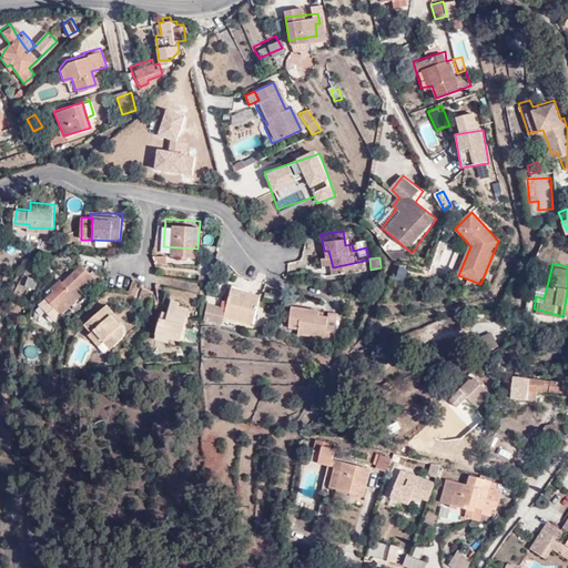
[(92,280),(79,266),(63,281),(59,275),(51,283),(54,288),(40,298),(51,315),(92,280)]
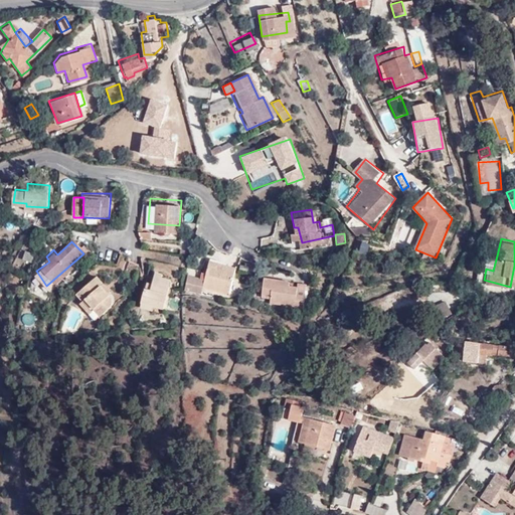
[(366,255),(369,245),(361,242),(358,253),(366,255)]
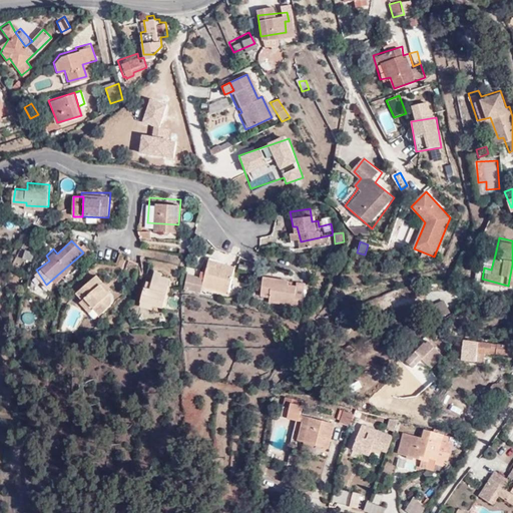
[(36,248),(26,245),(23,252),(34,255),(36,248)]
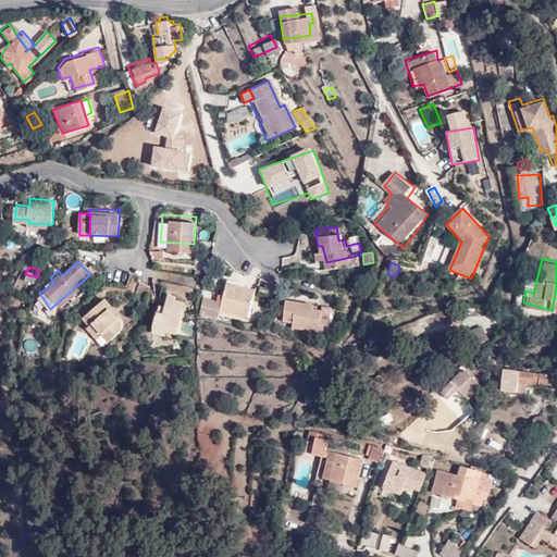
[(519,289),(525,291),(533,293),(537,276),(523,273),(519,289)]
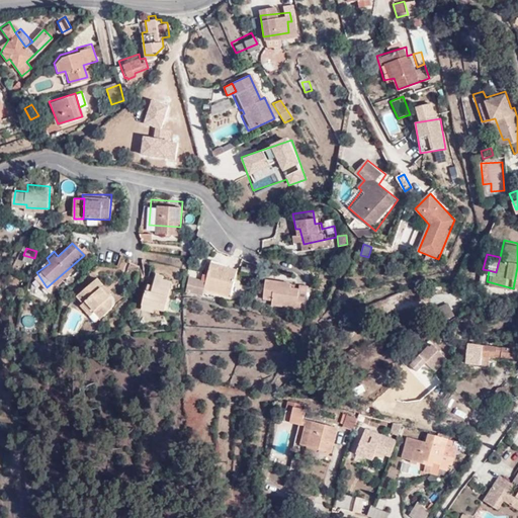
[(182,287),(202,292),(204,286),(227,292),(232,268),(208,262),(206,278),(186,274),(182,287)]
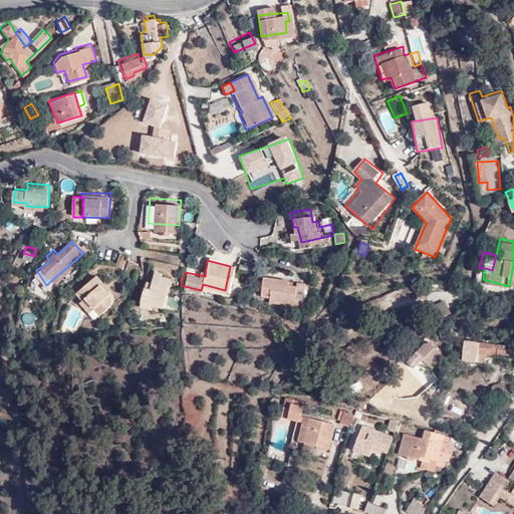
[(161,280),(163,274),(164,271),(153,268),(151,277),(147,277),(141,297),(153,301),(164,304),(170,283),(161,280)]
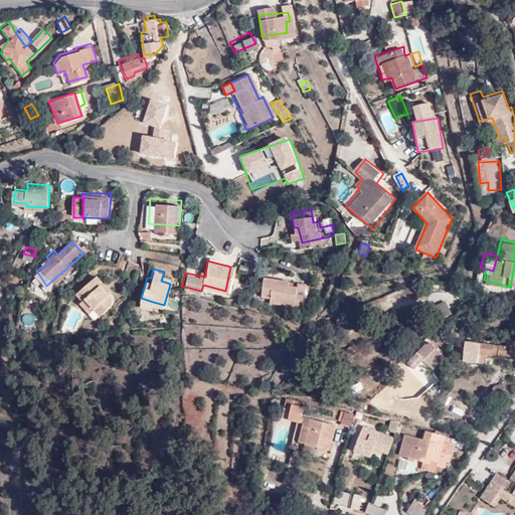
[(308,278),(299,277),(298,281),(291,280),(292,275),(266,270),(263,288),(272,289),(271,295),(304,300),(308,278)]
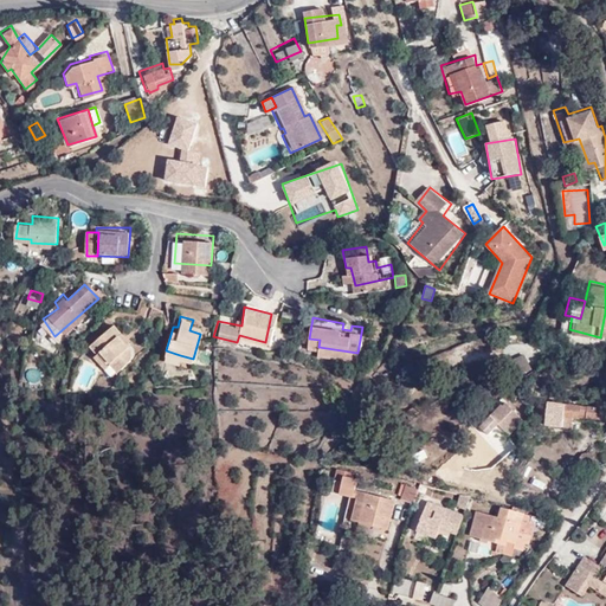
[(114,321),(88,342),(96,350),(92,353),(102,365),(108,360),(115,368),(130,354),(131,341),(114,321)]
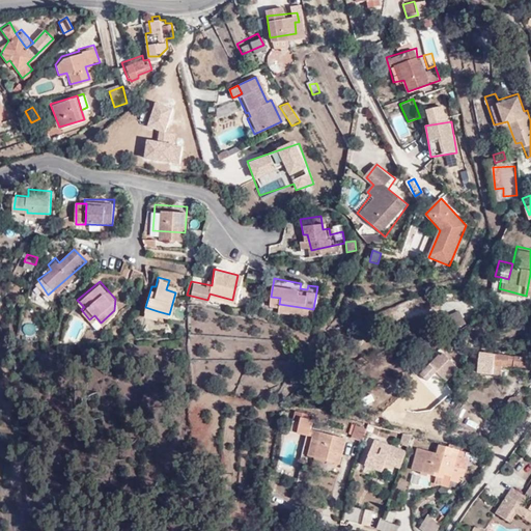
[(177,286),(168,283),(166,289),(175,292),(177,286)]
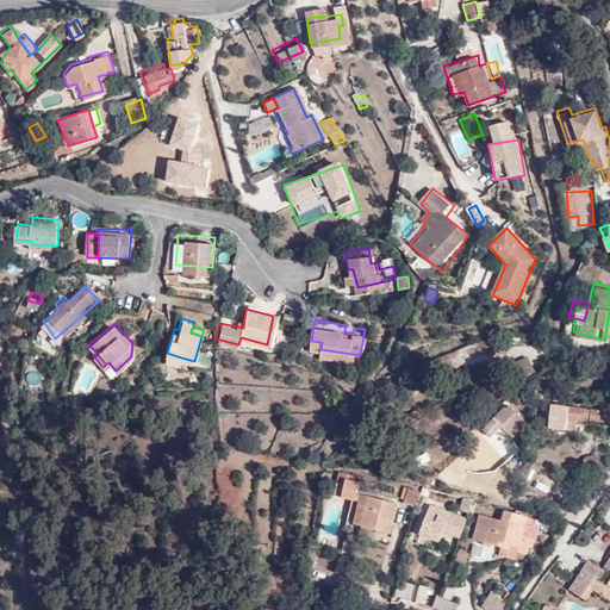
[(181,358),(167,353),(165,360),(179,363),(181,358)]
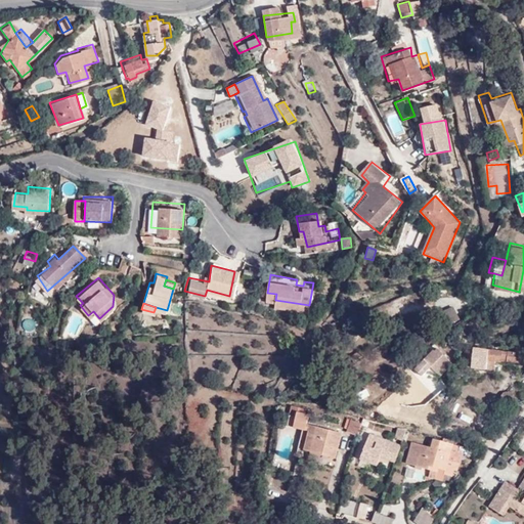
[(437,310),(447,321),(459,316),(452,303),(437,310)]
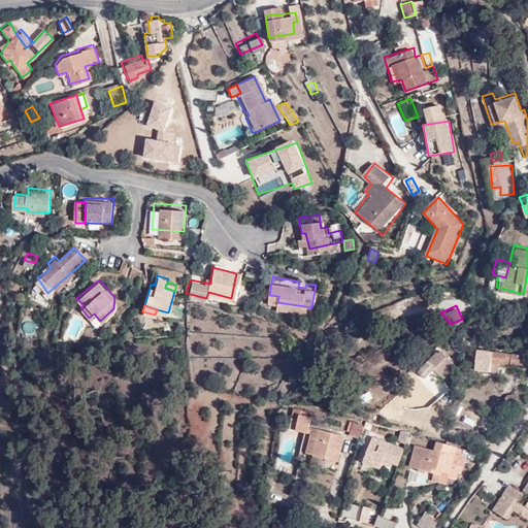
[(440,345),(418,369),(426,376),(434,367),(444,377),(458,364),(440,345)]
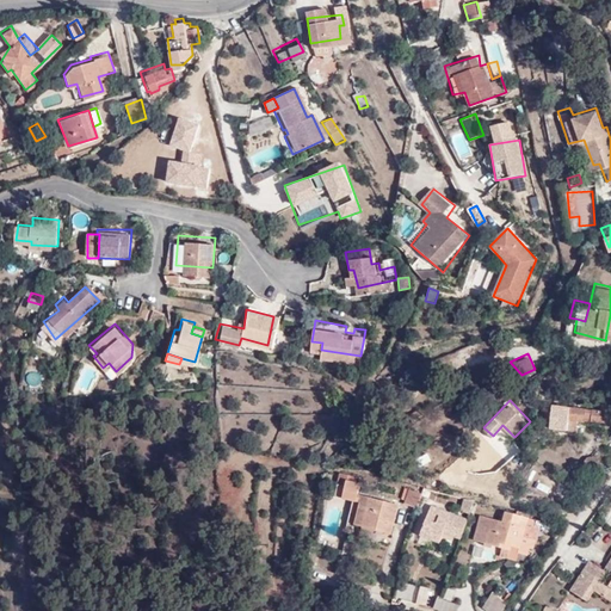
[(550,424),(567,425),(569,415),(571,403),(553,401),(550,424)]
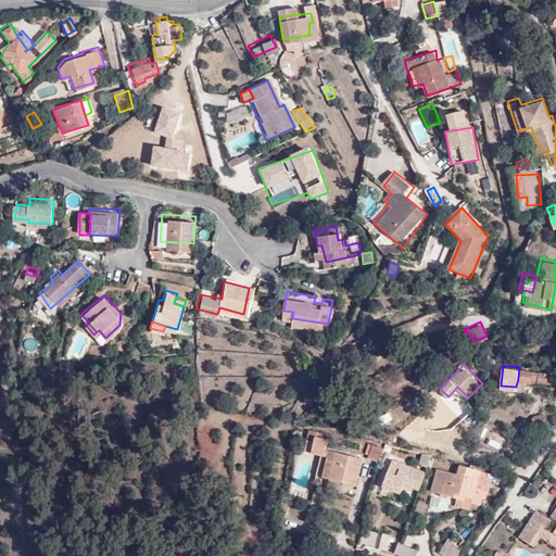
[(555,370),(519,366),(519,367),(518,378),(527,379),(532,380),(533,376),(538,377),(538,379),(555,381),(555,370)]
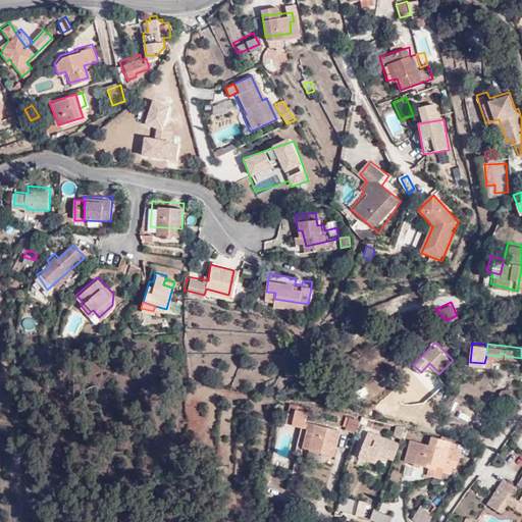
[(484,363),(493,364),(494,356),(486,355),(484,363)]
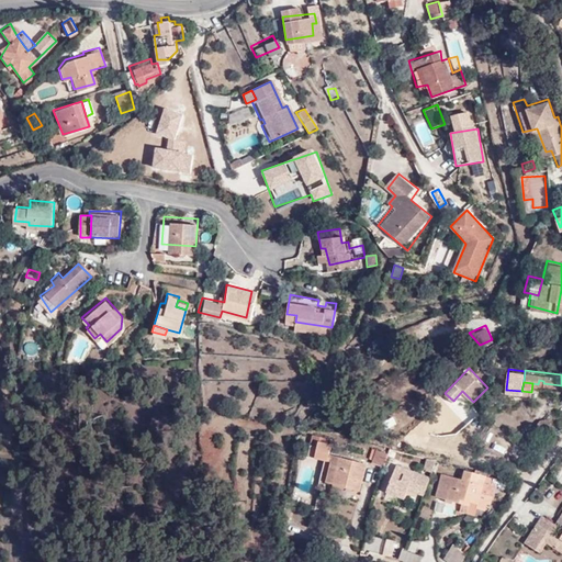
[(465,409),(458,404),(448,415),(454,420),(465,409)]
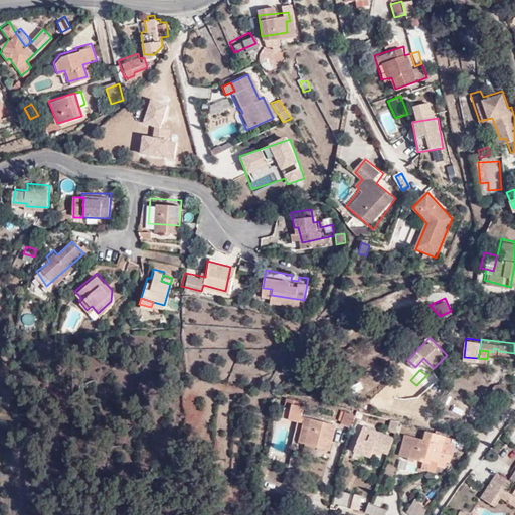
[(359,379),(348,385),(352,391),(362,387),(359,379)]
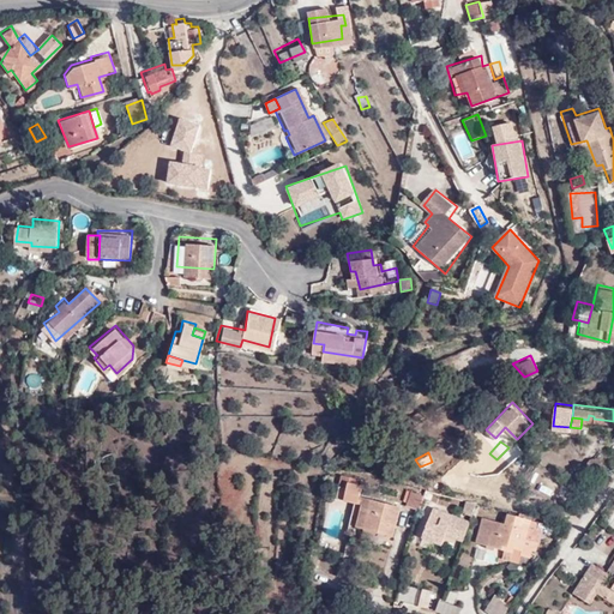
[(606,461),(596,452),(585,462),(593,470),(597,470),(606,461)]
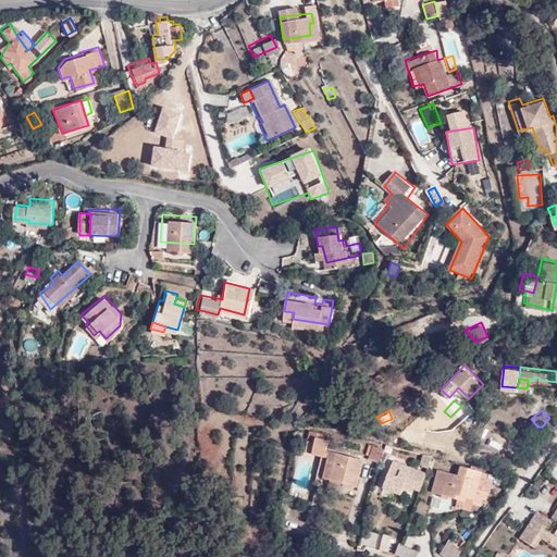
[(460,425),(455,421),(449,428),(454,432),(460,425)]
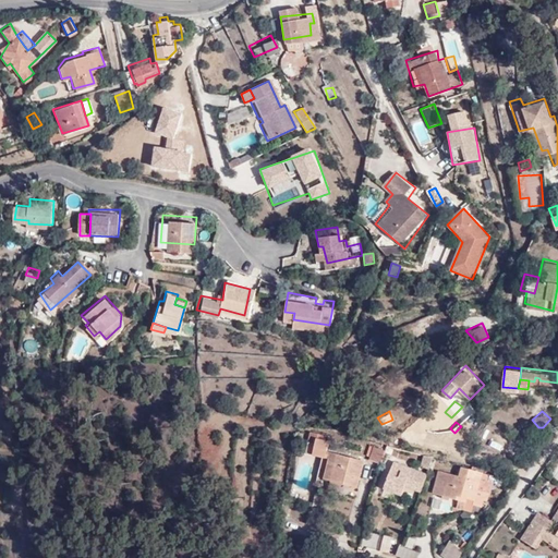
[(334,474),(356,481),(363,456),(326,447),(329,436),(324,435),(325,429),(311,426),(308,436),(316,437),(314,448),(329,452),(324,472),(334,474)]
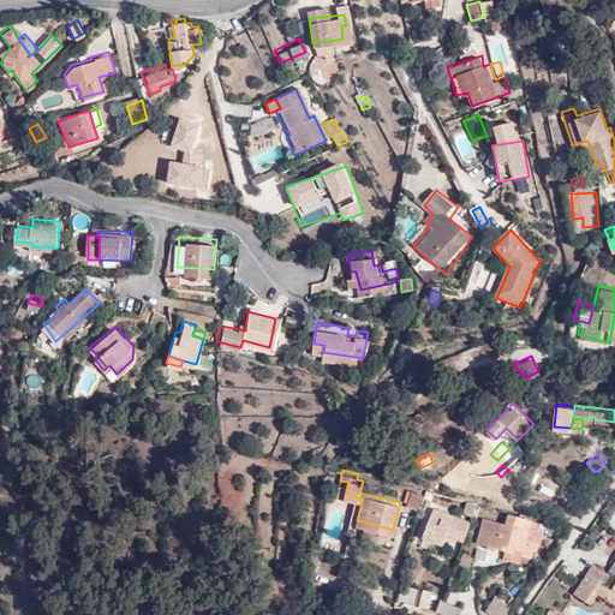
[(322,482),(324,472),(315,472),(314,481),(322,482)]
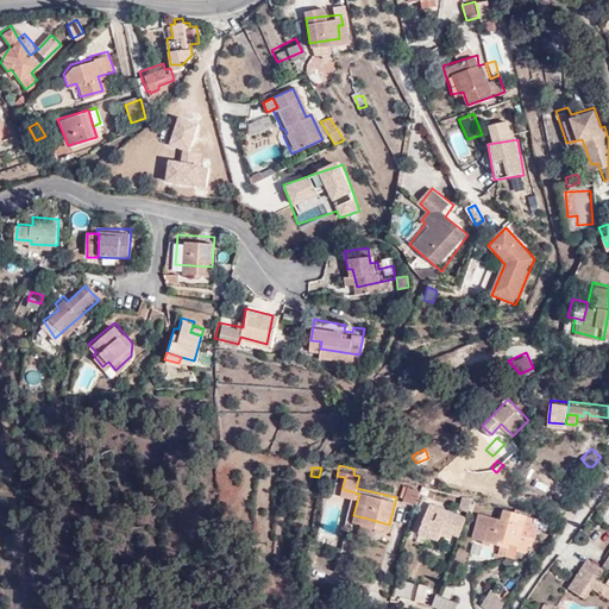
[(416,504),(422,489),(407,484),(402,500),(416,504)]
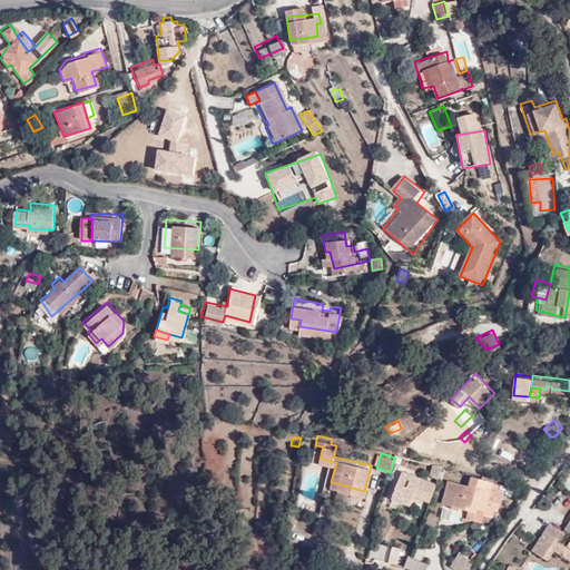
[(439,480),(441,468),(431,465),(430,478),(439,480)]
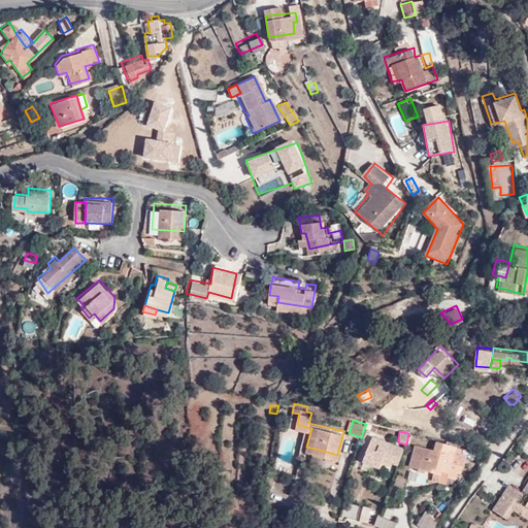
[(394,462),(401,446),(370,434),(361,458),(377,464),(381,457),(394,462)]
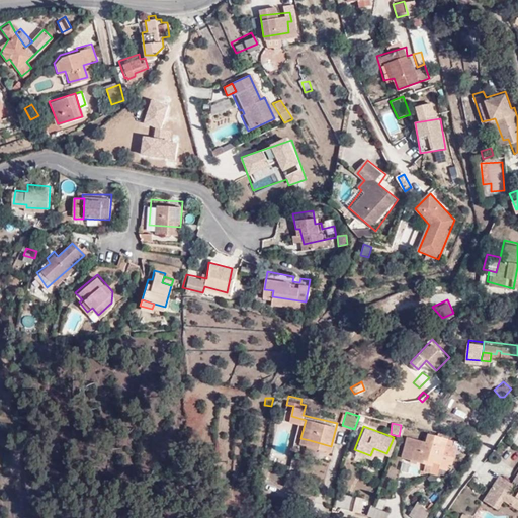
[(432,462),(437,433),(429,430),(427,437),(411,433),(405,455),(432,462)]
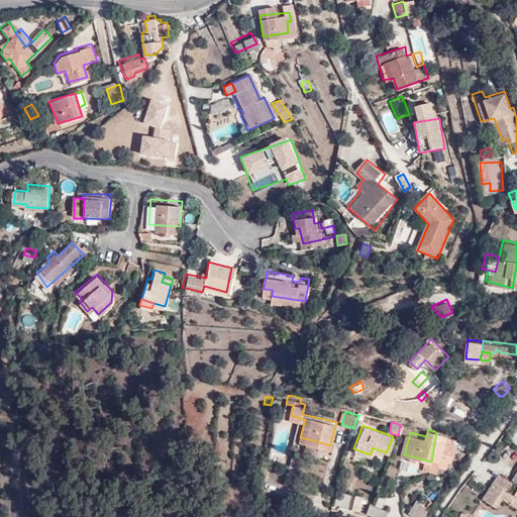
[(447,435),(436,432),(431,461),(448,466),(451,454),(443,451),(447,435)]
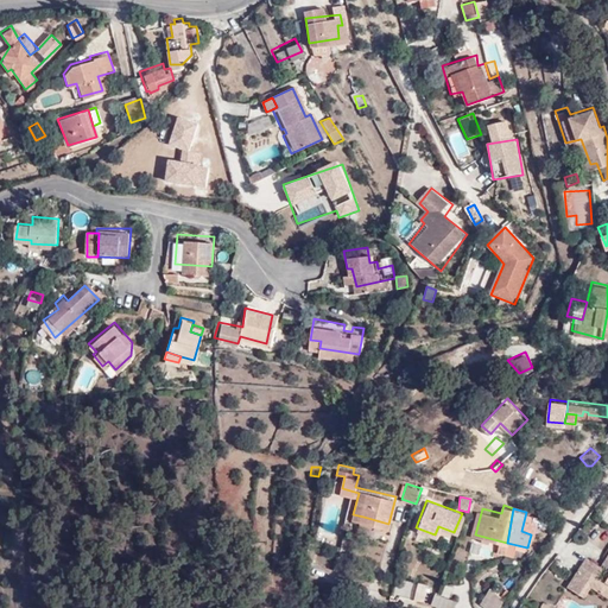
[(373,520),(363,517),(361,525),(372,527),(373,520)]
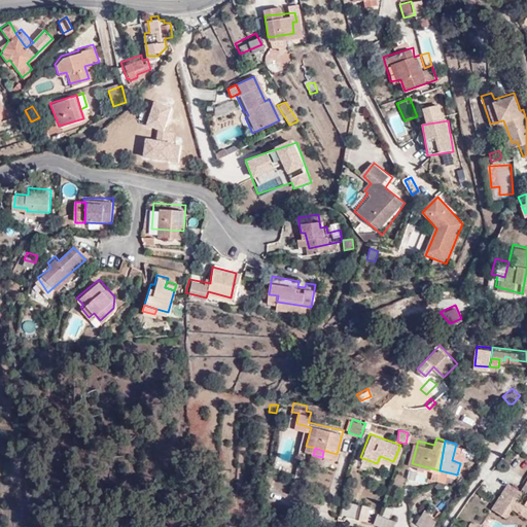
[(337,472),(345,475),(347,467),(339,465),(337,472)]
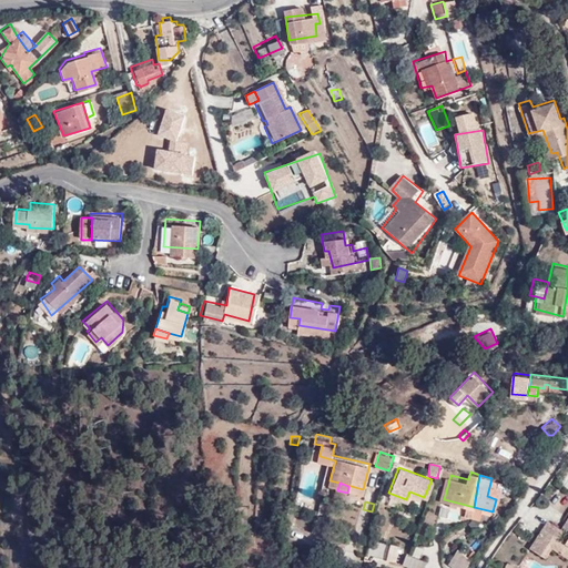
[(567,504),(558,521),(546,515),(529,540),(544,550),(550,538),(567,548),(567,504)]
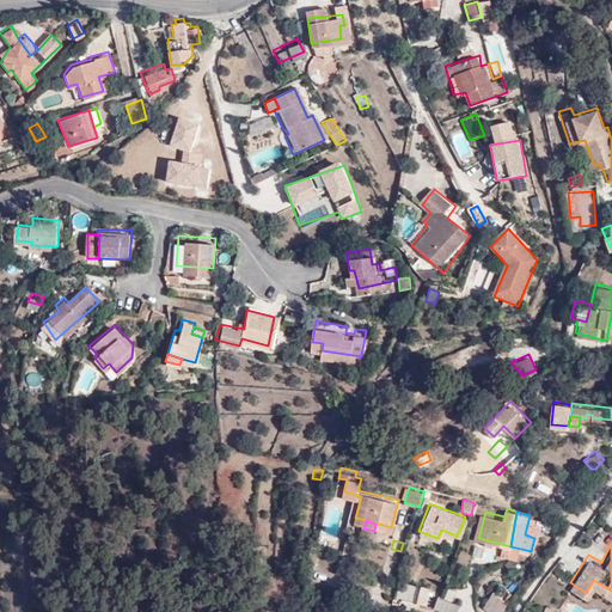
[(430,607),(433,589),(420,588),(417,605),(430,607)]
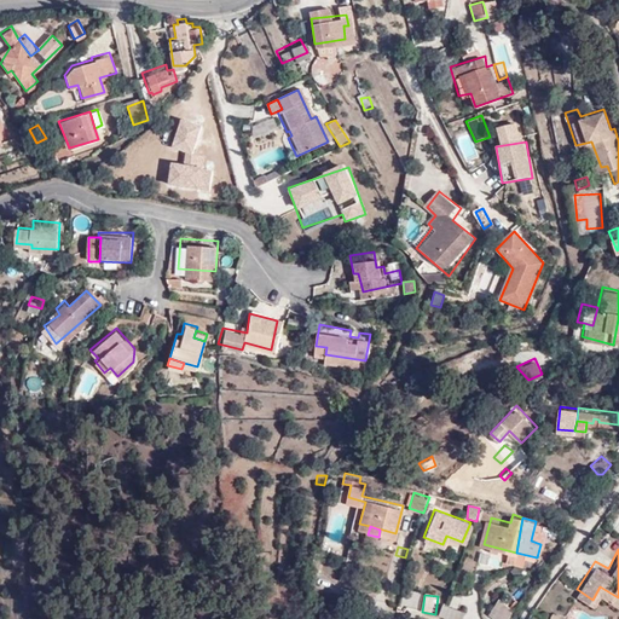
[(499,618),(507,618),(515,606),(503,596),(491,613),(499,618)]
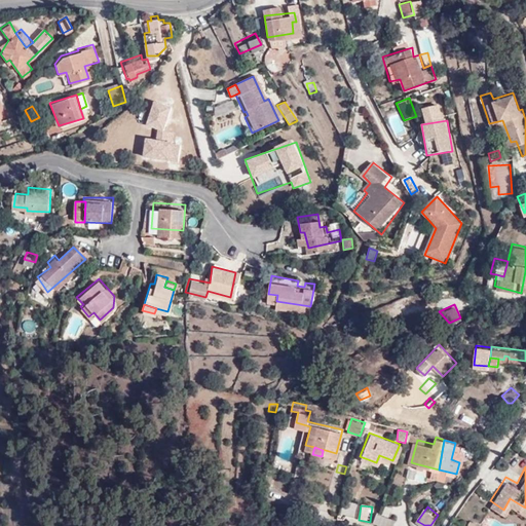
[(478,519),(479,518),(470,513),(466,519),(475,524),(477,522),(478,519)]
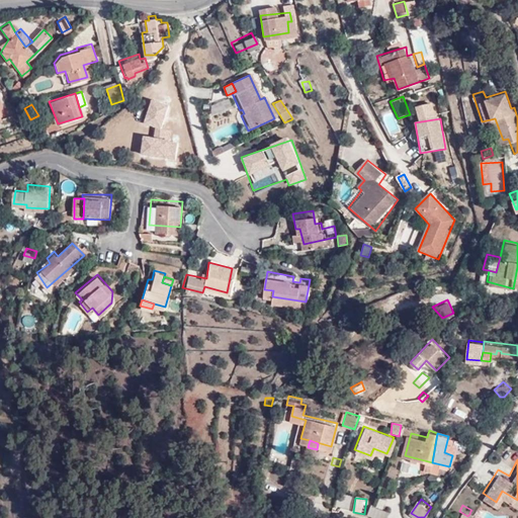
[(370,507),(366,517),(370,517),(385,517),(389,513),(370,507)]
